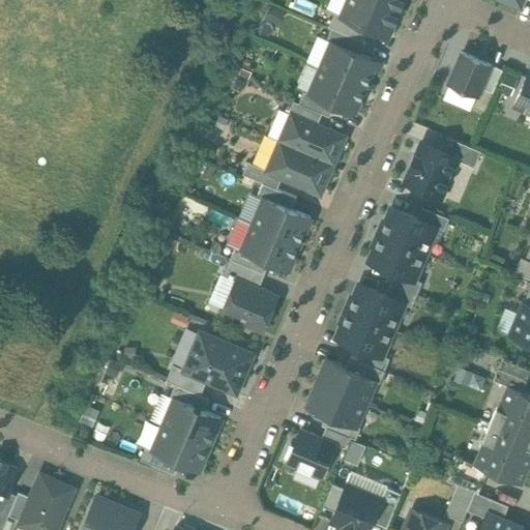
[(399,10),(374,0),(348,0),(343,15),(342,16),(370,27),(388,35),(399,10)]
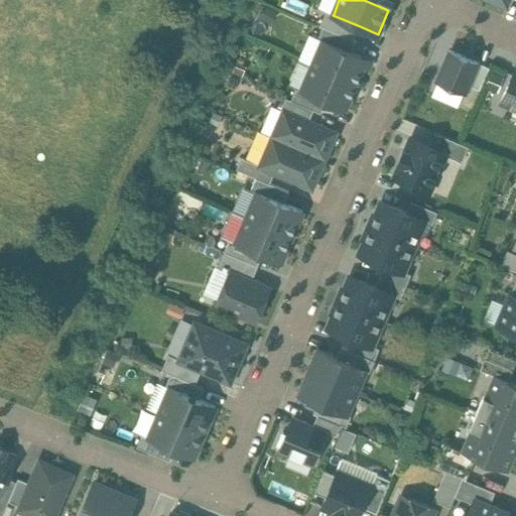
[(364,0),(388,10),(392,0),(364,0)]
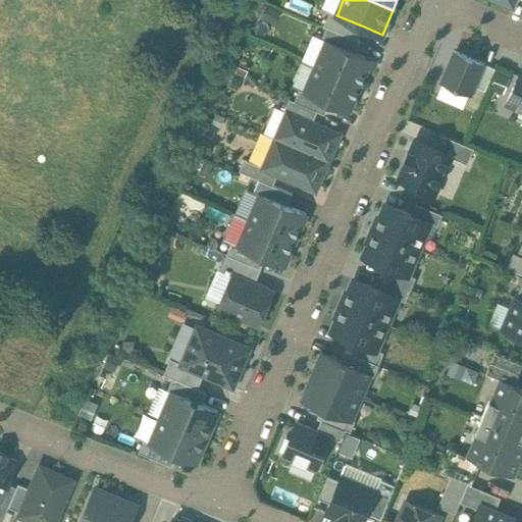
[(364,27),(336,15),(337,14),(330,11),(324,25),(327,27),(358,40),(364,27)]
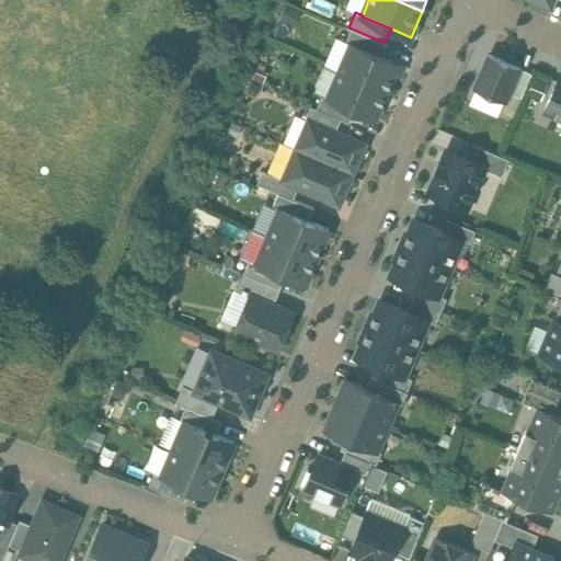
[(385,43),(352,29),(346,42),(351,44),(351,43),(382,56),(388,44),(385,43)]
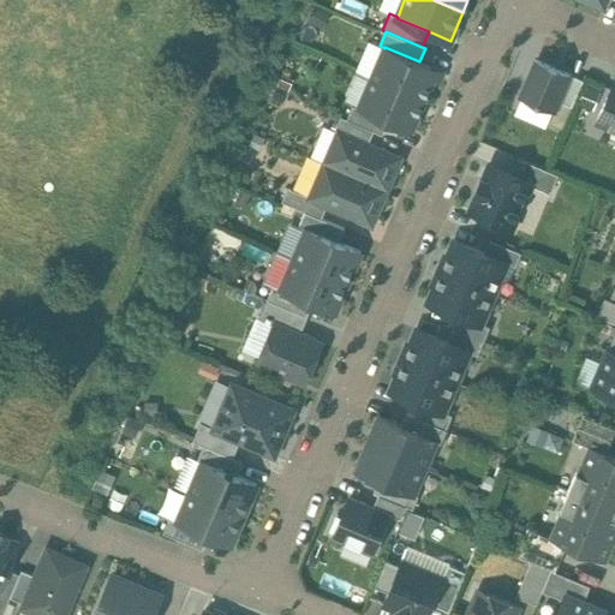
[(419,61),(384,47),(384,48),(372,78),(425,101),(435,77),(430,66),(419,61)]
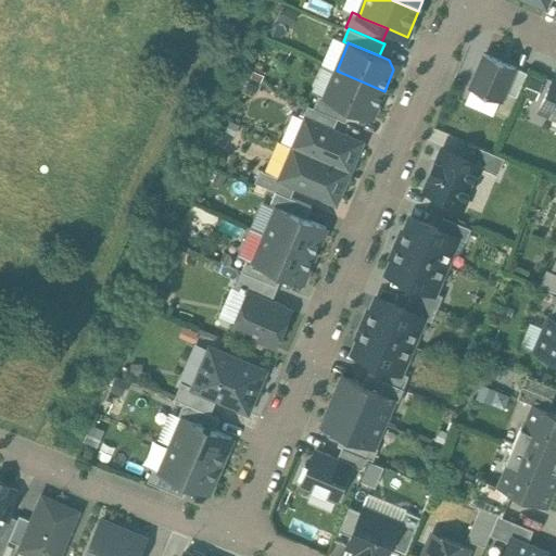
[(516,67),(485,53),(471,87),(502,100),(505,91),(516,67)]
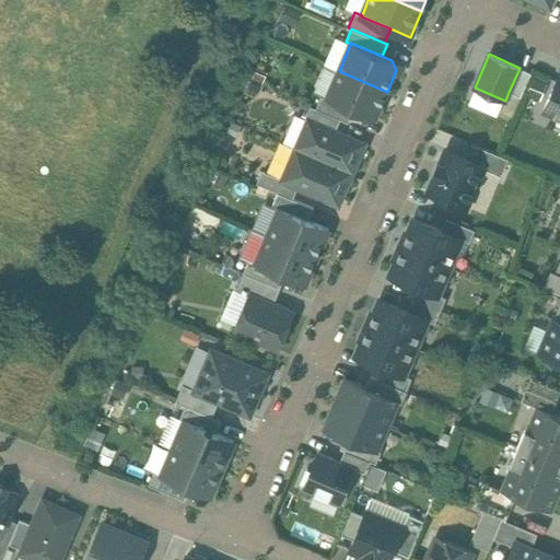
[(532,73),(520,68),(509,92),(521,96),(532,73)]
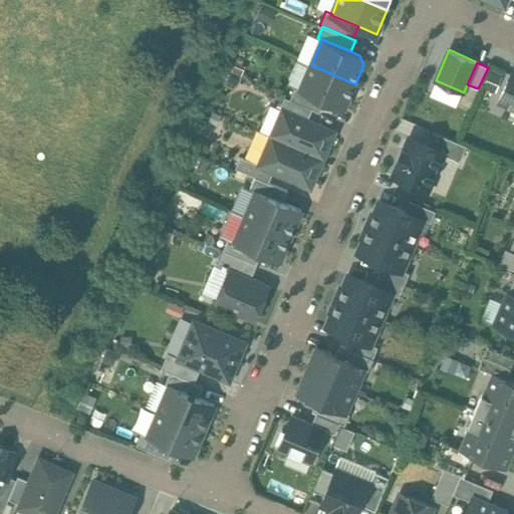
[(355,84),(311,65),(300,90),(300,91),(324,101),(344,109),(355,84)]
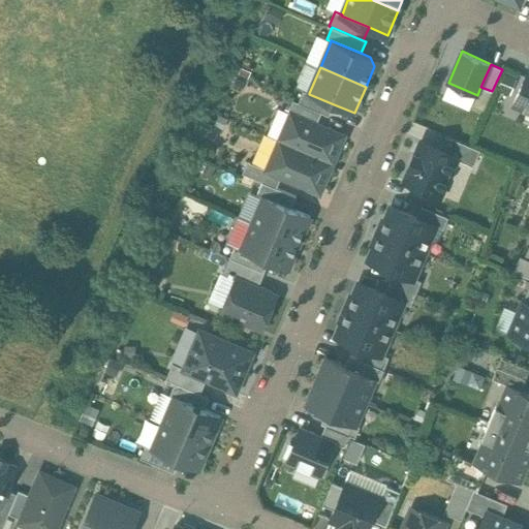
[(528,71),(514,103),(528,110),(528,71)]
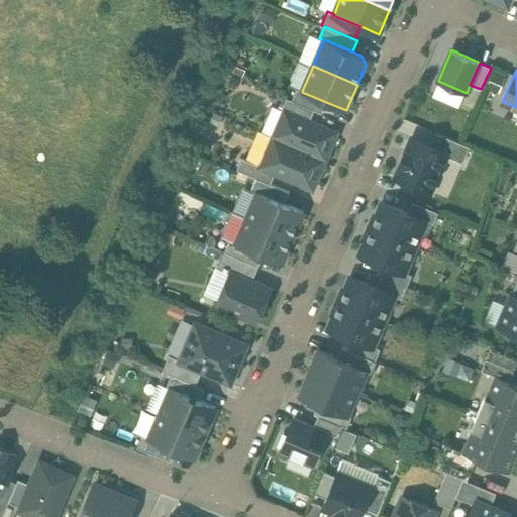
[(326,102),(302,92),(302,91),(297,89),(292,100),(292,101),(314,110),(322,113),(326,102)]
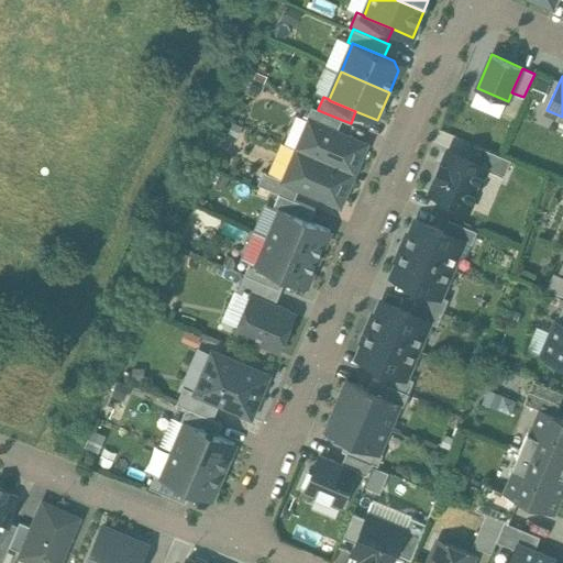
[(342,120),(318,110),(318,109),(312,107),(307,120),(309,121),(310,120),(338,132),(342,120)]
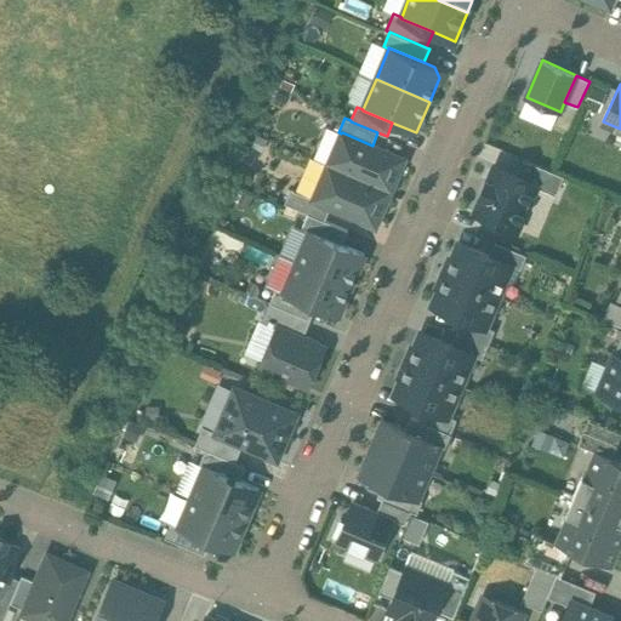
[(372,146),(342,132),(341,134),(329,164),(392,191),(405,159),(372,146)]
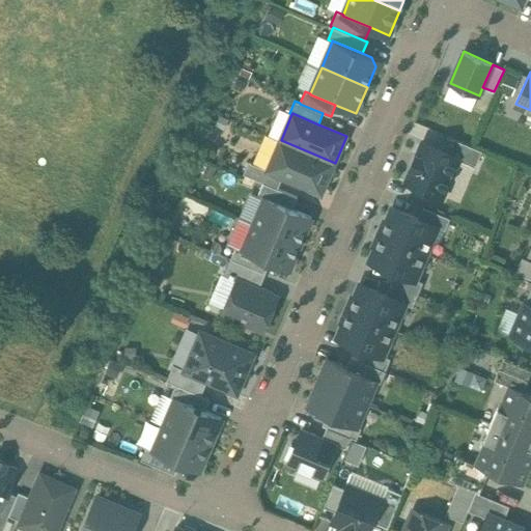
[(482,150),(448,136),(442,149),(460,157),(459,158),(476,165),(482,150)]
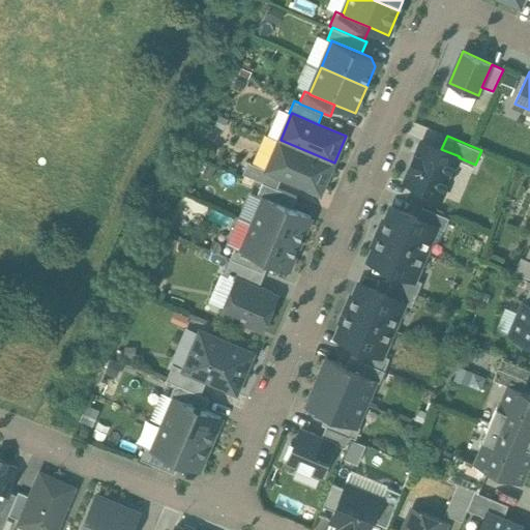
[(334,163),(281,140),(267,170),(267,171),(283,177),(321,194),(334,163)]
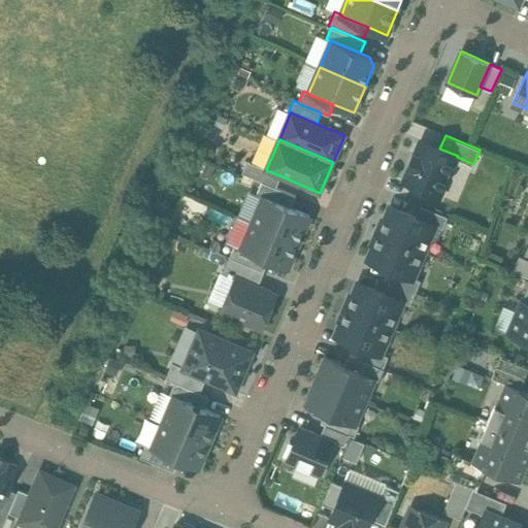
[(439,149),(421,140),(403,180),(440,196),(457,157),(458,156),(439,149)]
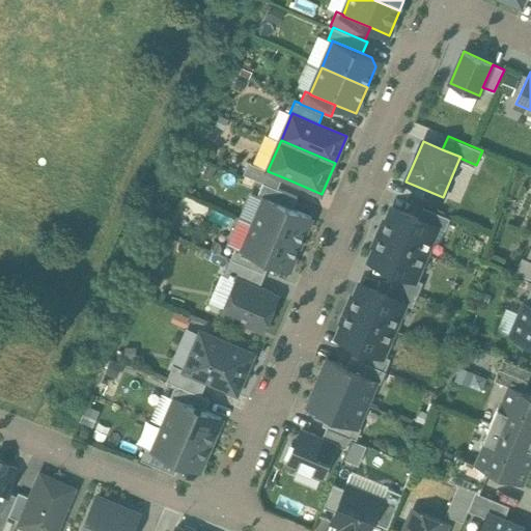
[(268,170),(249,162),(244,174),(263,183),(278,189),(283,177),(268,171),(268,170)]
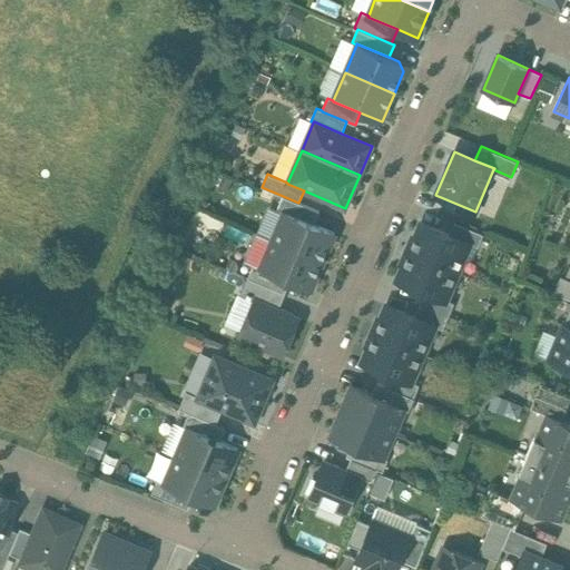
[(320,212),(283,196),(277,209),(285,213),(285,212),(315,225),(320,212)]
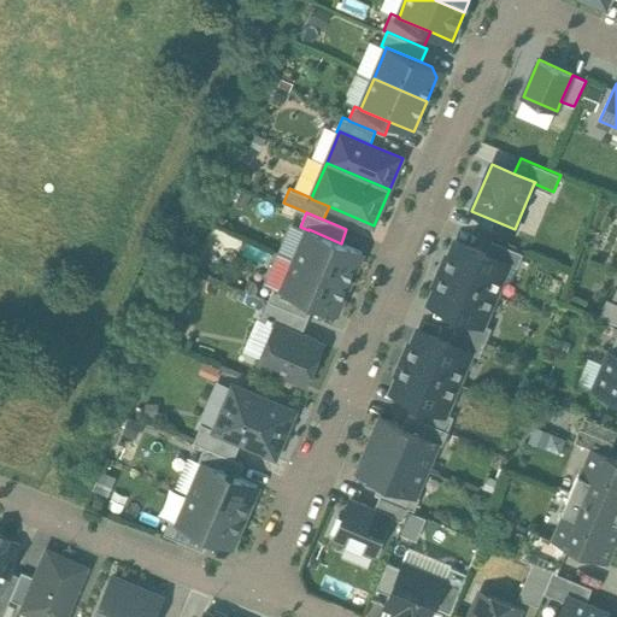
[(341,244),(309,229),(309,230),(297,260),(350,283),(362,252),(341,244)]
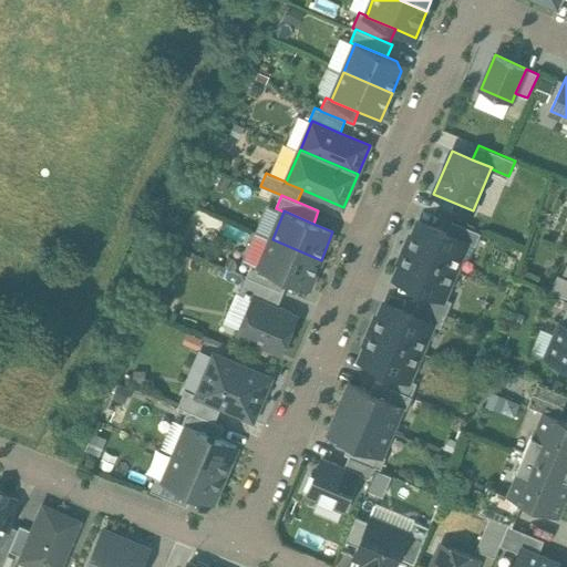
[(447,233),(419,220),(406,249),(456,270),(467,243),(468,241),(447,233)]
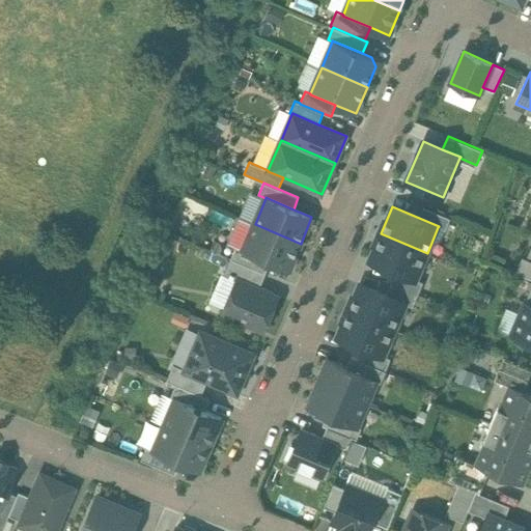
[(450,218),(424,206),(419,218),(439,226),(438,227),(445,230),(450,218)]
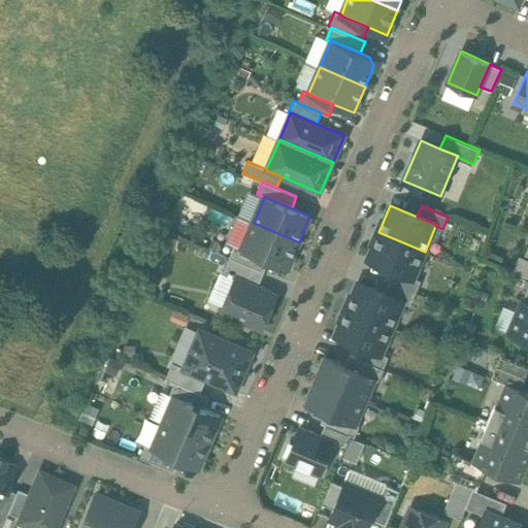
[(299,242),(254,223),(242,249),(242,250),(269,261),(288,268),(299,242)]
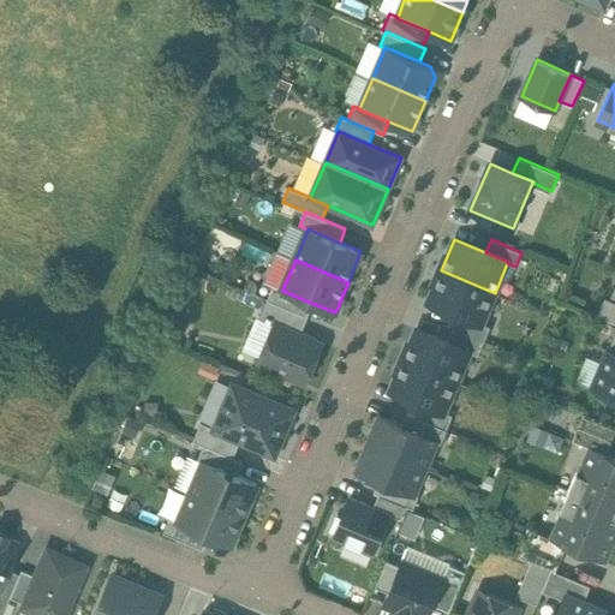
[(495,293),(441,270),(429,302),(459,315),(482,324),(482,323),(495,293)]
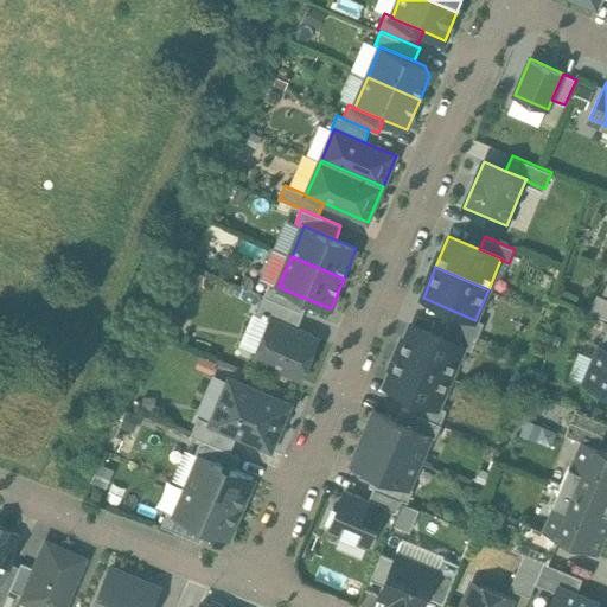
[(310,300),(279,287),(279,286),(270,282),(264,296),(304,313),(310,300)]
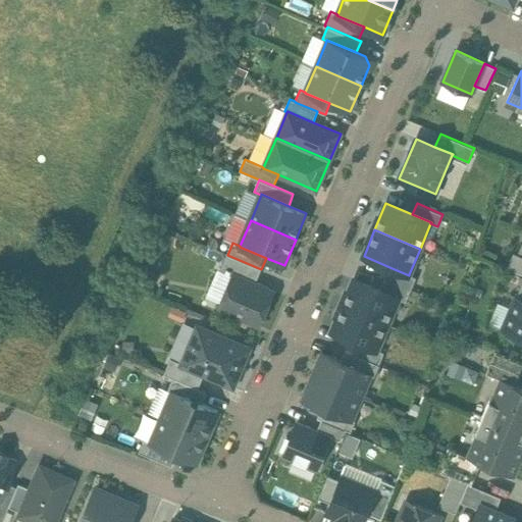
[(521,256),(515,254),(509,268),(521,274),(521,256)]
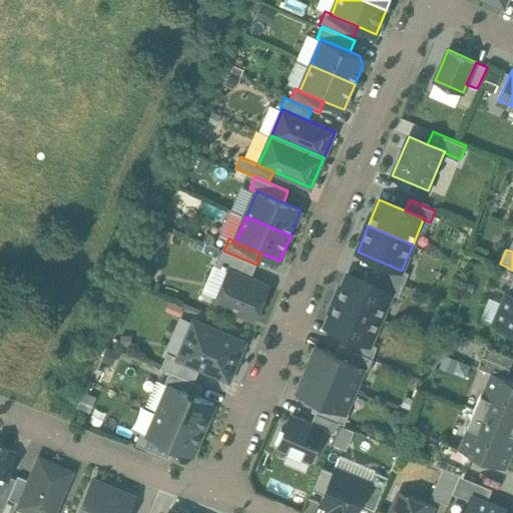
[(257,265),(223,250),(216,267),(228,272),(229,271),(250,280),(257,265)]
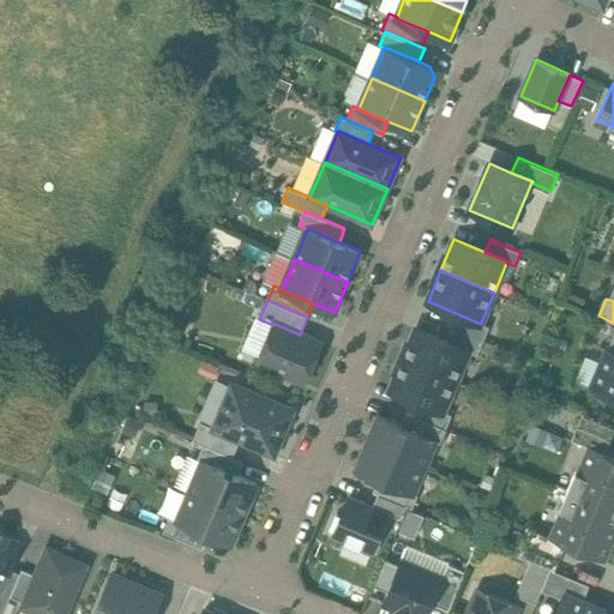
[(481,324),(458,314),(452,327),(483,341),(489,326),(481,323),(481,324)]
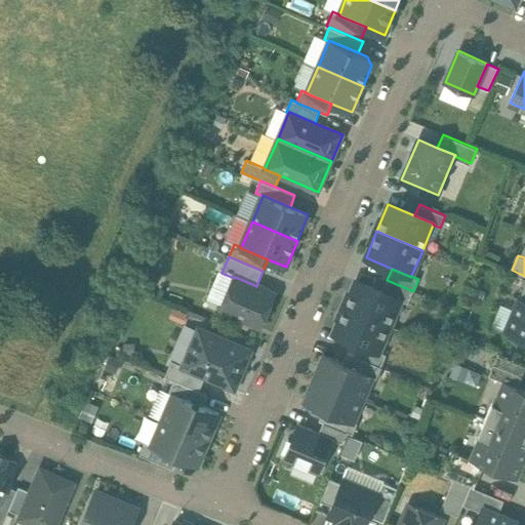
[(256,286),(235,277),(234,278),(221,309),(260,326),(275,293),(256,286)]
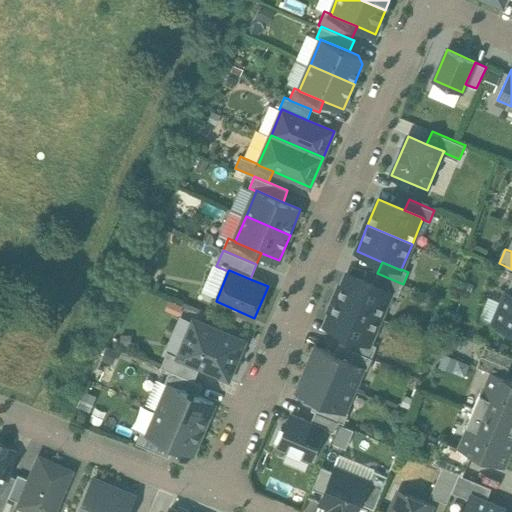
[(373,284),(347,273),(336,299),(380,318),(391,293),(391,292),(373,284)]
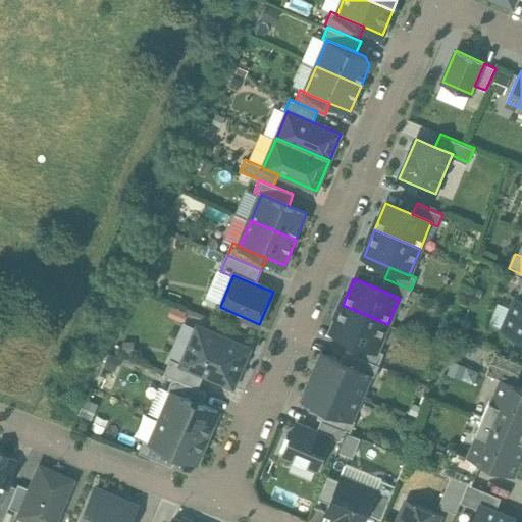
[(411,290),(384,278),(380,290),(399,298),(399,299),(406,302),(411,290)]
